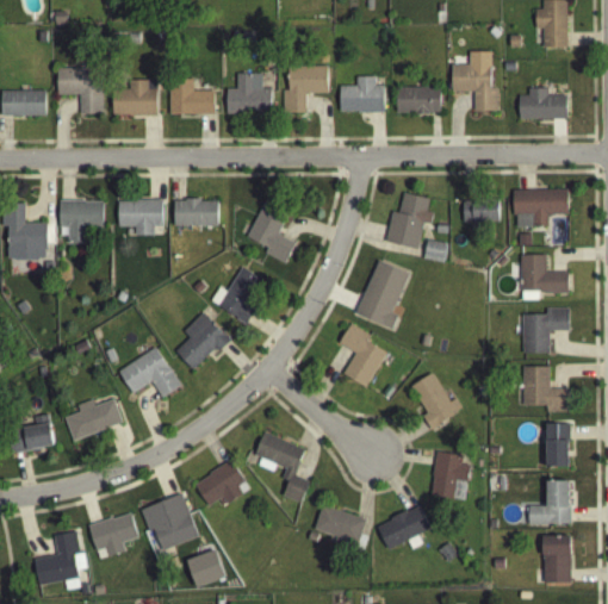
[(543,29),(537,29),(537,10),(543,10),(543,0),(568,0),(568,39),(568,48),(545,48),(543,48),(543,29)]
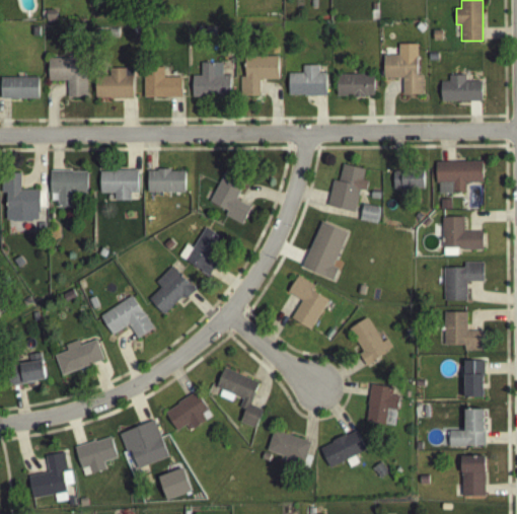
[(47,19),(47,9),(57,9),(58,18),(47,19)]
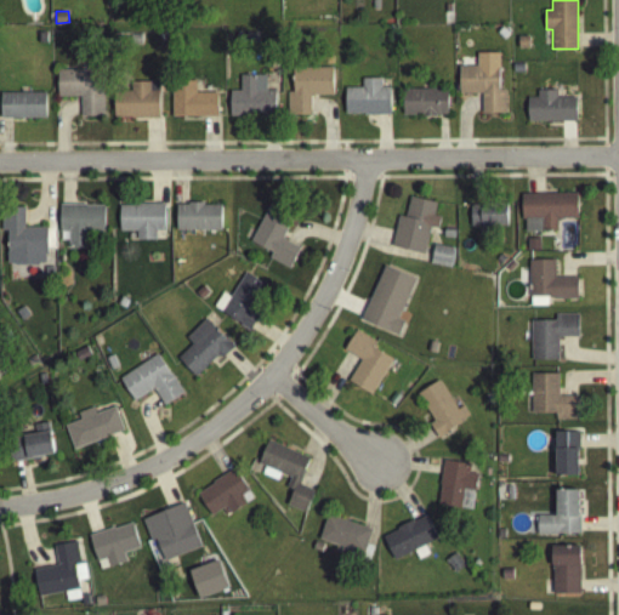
[(505,39),(498,32),(504,27),(510,34),(505,39)]
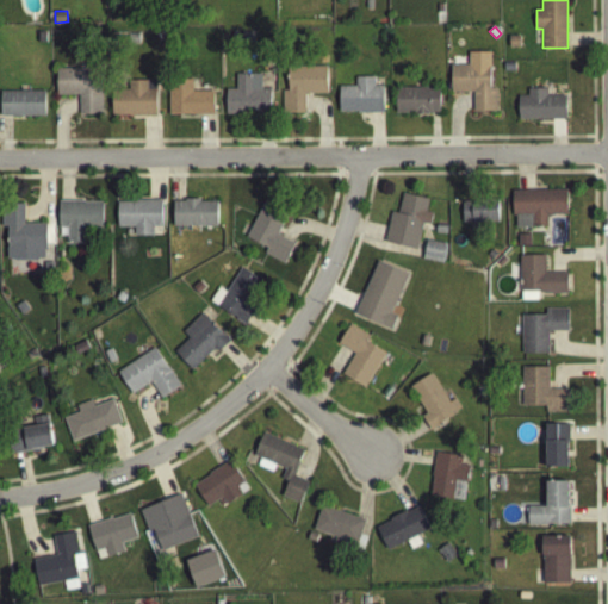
[(510,47),(509,36),(521,36),(521,47),(510,47)]
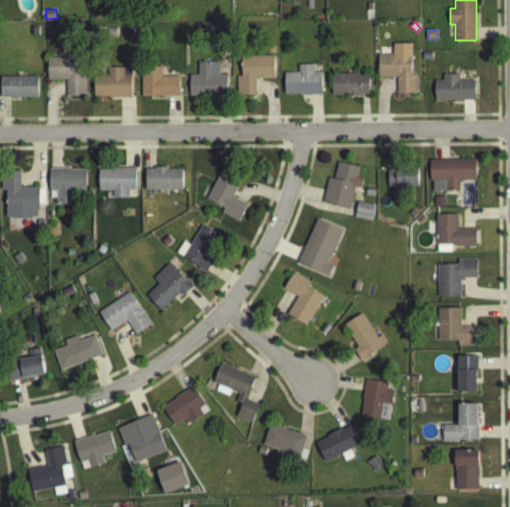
[(398,76),(379,76),(379,75),(379,54),(394,54),(394,43),(412,43),(412,55),(412,73),(416,73),(416,74),(417,93),(398,93),(398,82),(398,76)]
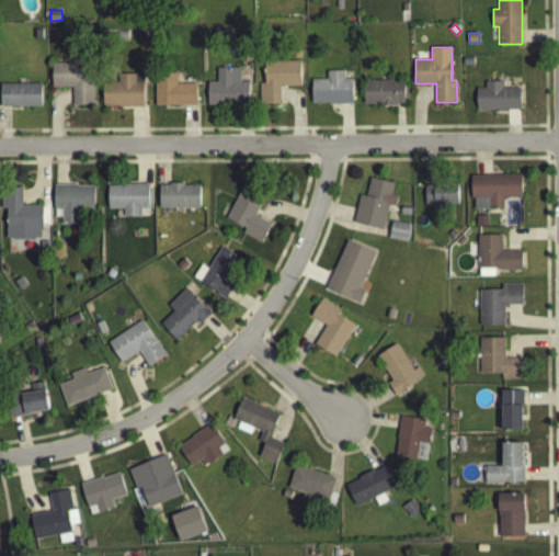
[(73,87),(54,87),(53,61),(95,60),(95,83),(95,104),(73,105),(73,94),(73,87)]
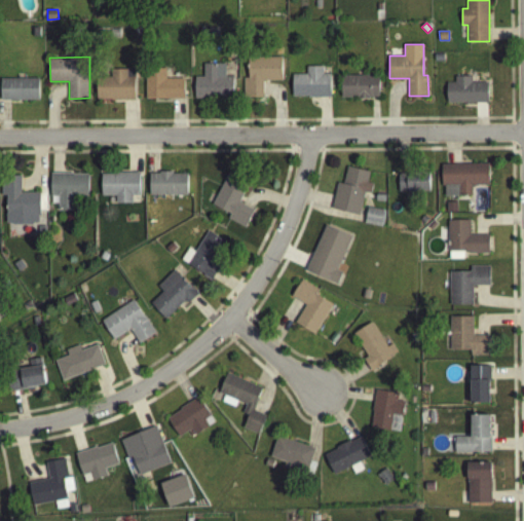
[(264,80),(264,87),(264,98),(245,98),(245,78),(245,77),(250,77),(249,57),(284,57),(284,59),(284,80),(264,80)]
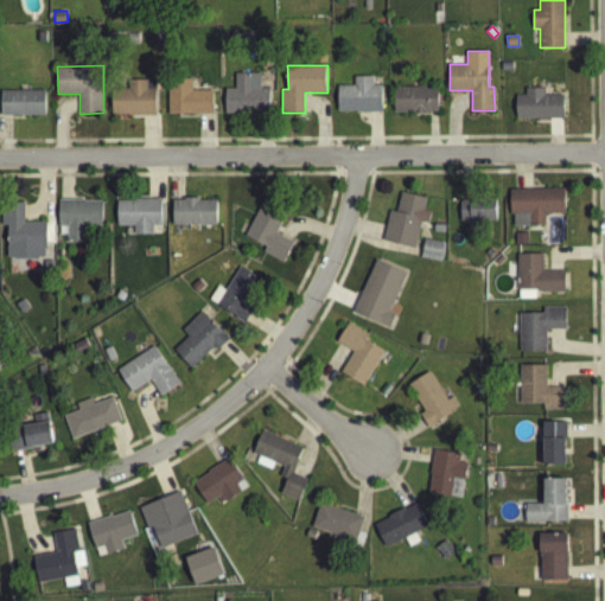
[(252,88),(271,88),(271,90),(271,113),(266,113),(227,113),(227,88),(236,88),(236,74),(250,74),(252,88)]
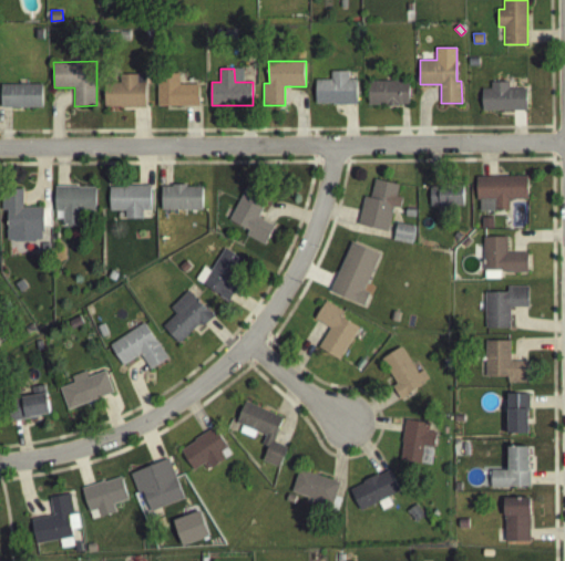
[(349,80),(358,80),(358,105),(352,105),(332,105),(332,103),(316,103),(316,81),(316,80),(331,80),(331,71),(349,71),(349,80)]
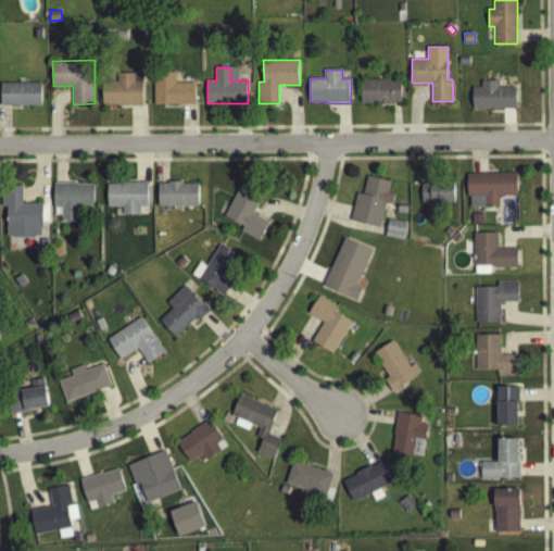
[(176,83),(197,83),(197,104),(188,104),(173,104),(173,103),(155,103),(154,84),(154,72),(175,72),(176,83)]
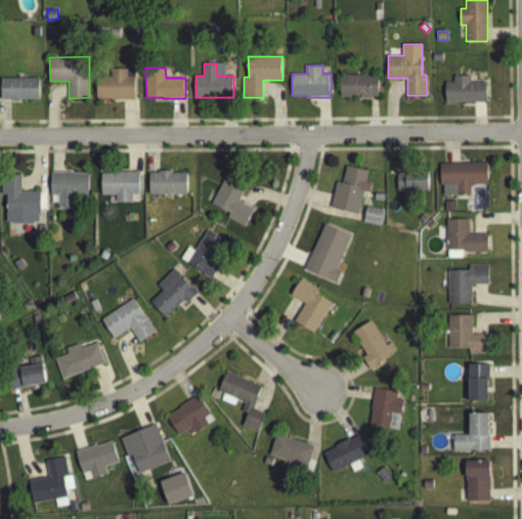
[(111,77),(111,69),(127,69),(127,77),(135,77),(135,78),(135,99),(130,99),(113,99),(113,98),(97,97),(97,78),(97,77),(111,77)]
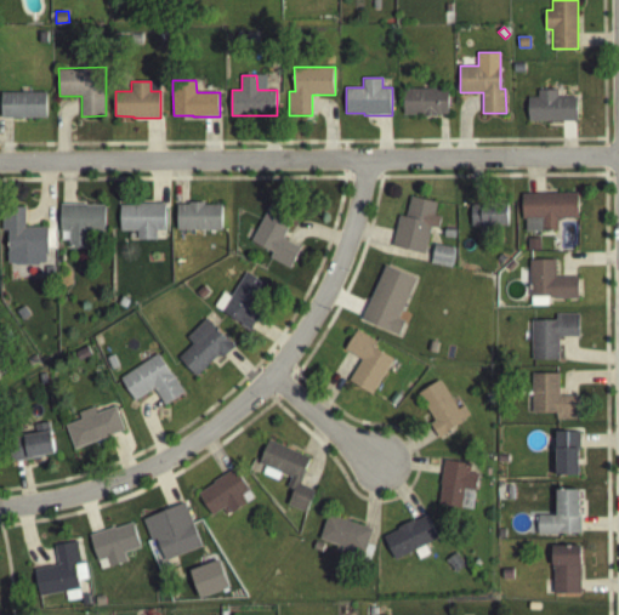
[(447,89),(449,89),(449,90),(449,113),(447,113),(447,114),(443,114),(437,114),(437,117),(424,117),(424,114),(404,114),(404,92),(404,89),(446,89),(447,89)]
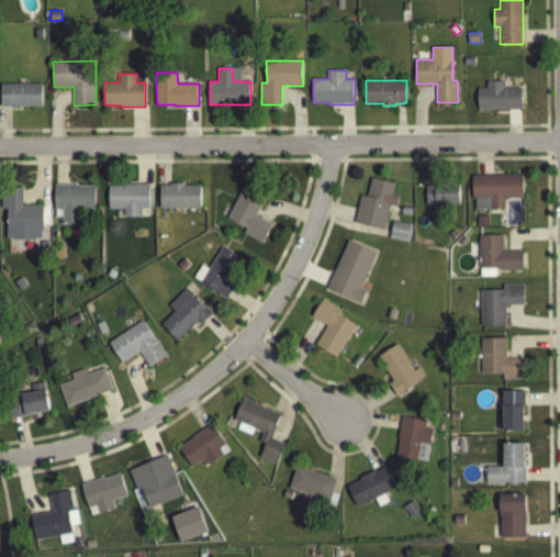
[(504,87),(522,87),(523,87),(523,110),(515,110),(478,110),(478,90),(478,87),(486,87),(486,81),(504,81),(504,87)]
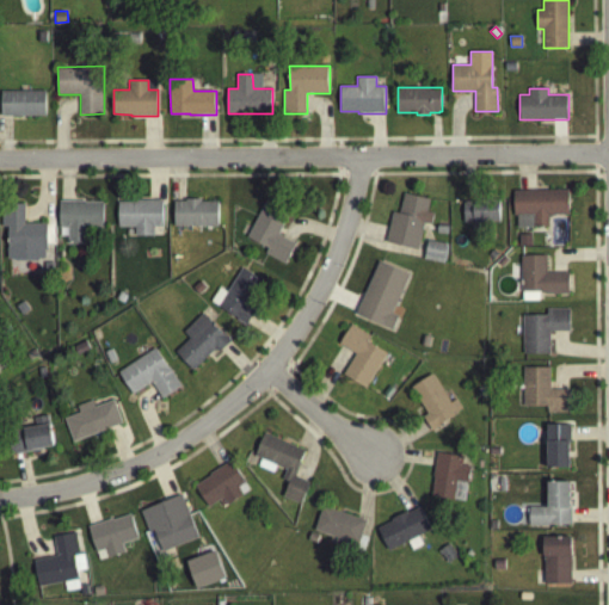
[(2,115),(2,93),(2,91),(47,91),(47,115),(7,115),(2,115)]
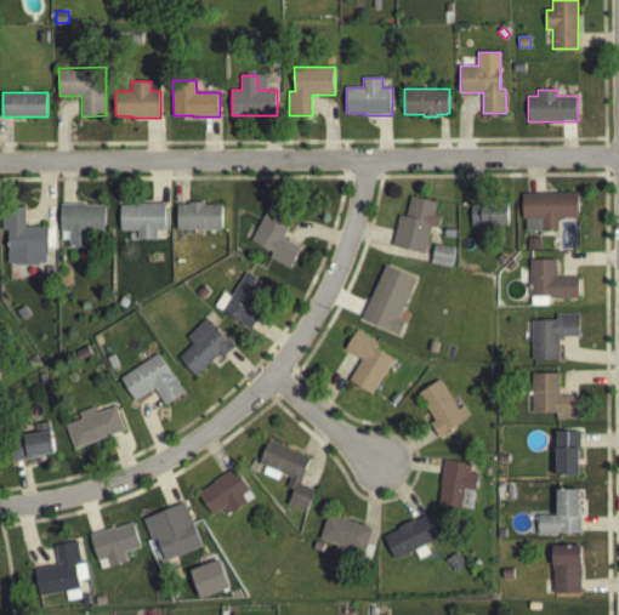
[(557,218),(557,231),(543,231),(543,218),(522,218),(522,193),(538,193),(578,193),(578,218),(557,218)]
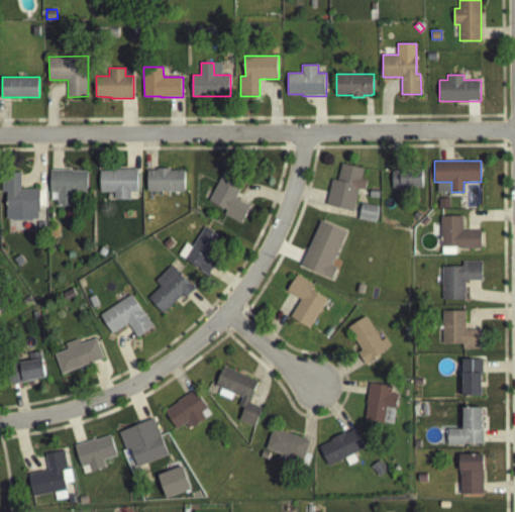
[(367,180),(365,189),(359,188),(354,211),(332,206),(326,204),(327,199),(331,179),(337,181),(341,163),(364,168),(364,169),(362,179),(367,180)]
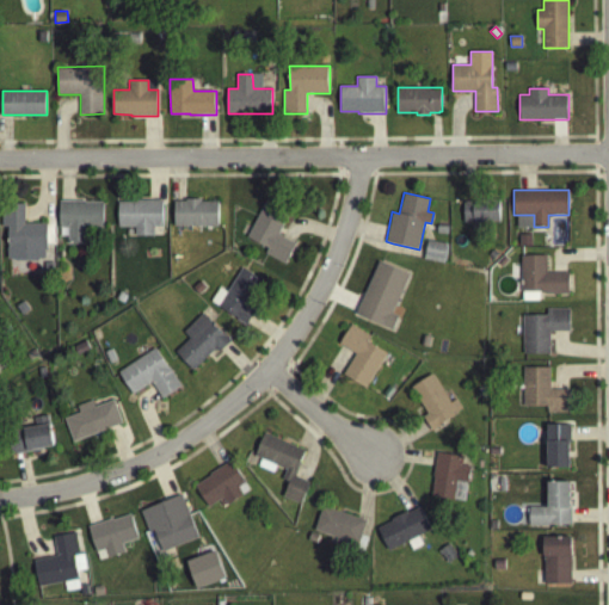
[(186,201),(186,198),(202,198),(202,201),(219,201),(219,224),(219,227),(174,226),(174,223),(174,201),(179,201),(186,201)]
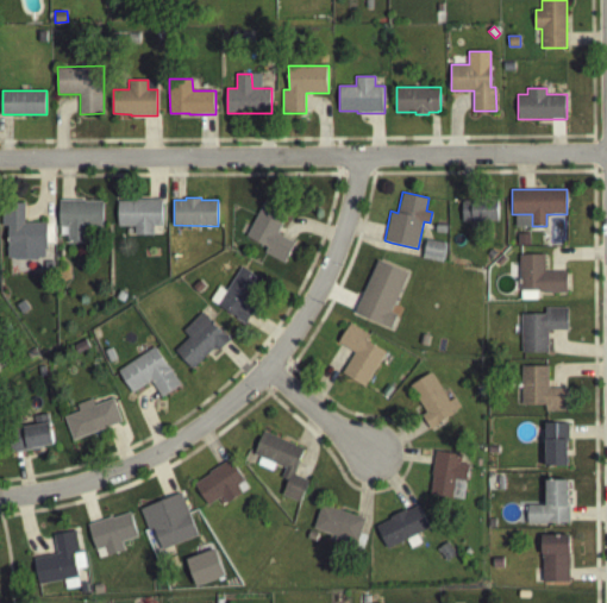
[(277,233),(286,238),(295,243),(285,263),(266,252),(264,252),(268,246),(246,236),(267,198),(289,211),(277,233)]
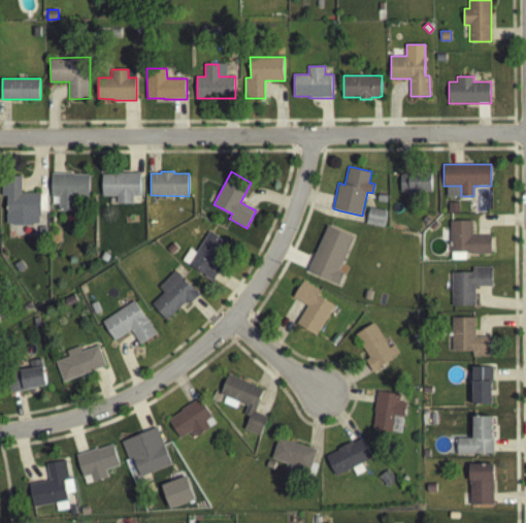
[(409,192),(401,192),(400,173),(406,173),(409,173),(409,172),(432,171),(432,195),(409,195),(409,192)]
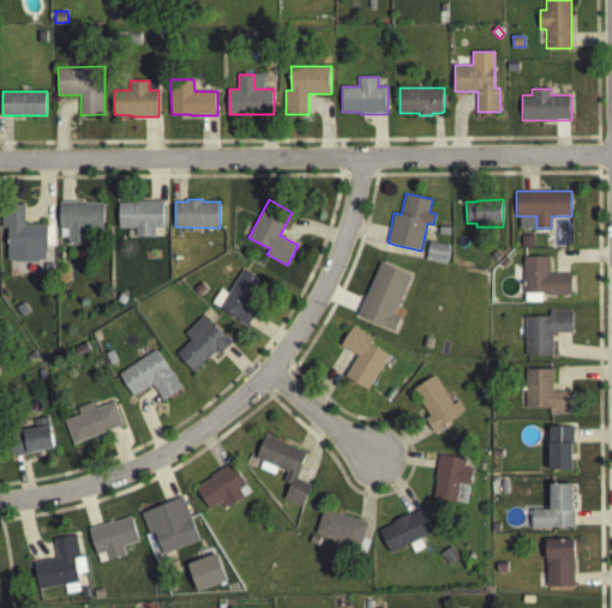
[(138,202),(138,200),(159,200),(165,200),(165,226),(165,228),(155,228),(156,236),(137,238),(136,228),(120,228),(120,226),(120,203),(138,202)]
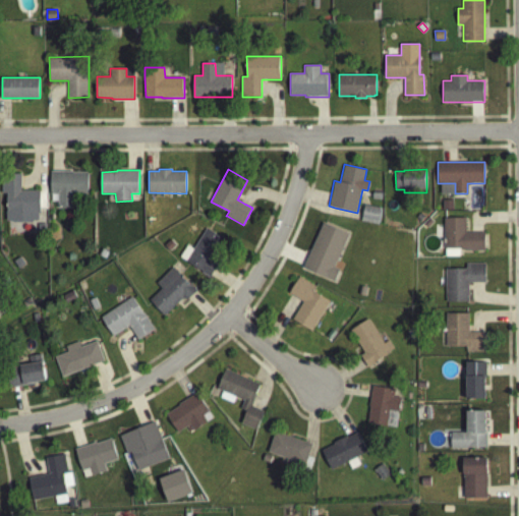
[(74,194),(74,209),(59,209),(59,193),(51,194),(51,171),(59,171),(72,171),(72,172),(90,172),(89,193),(74,194)]
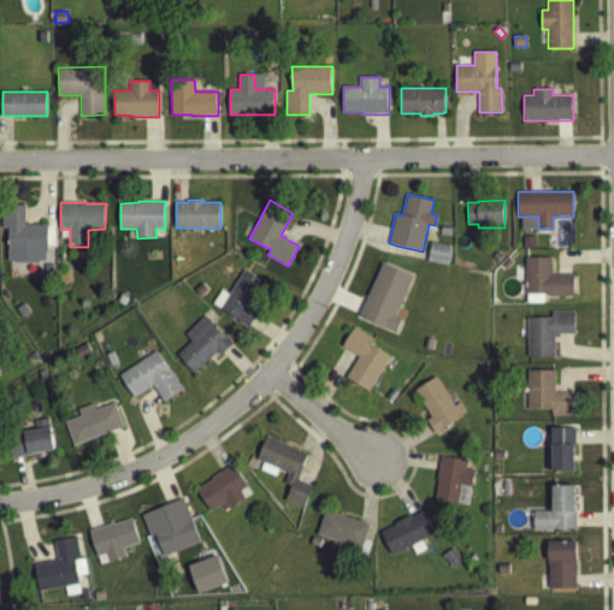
[(3,205),(25,205),(25,214),(25,224),(49,225),(49,247),(48,250),(47,250),(47,261),(9,260),(9,229),(3,229),(3,226),(3,205)]
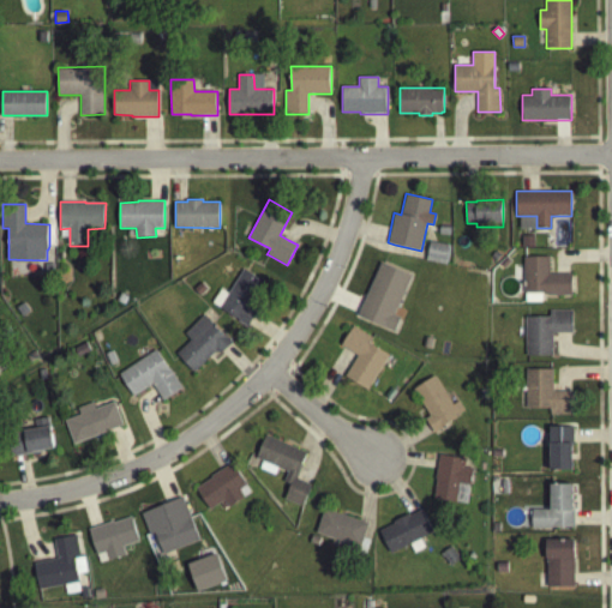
[(439,234),(441,226),(451,227),(450,235),(439,234)]
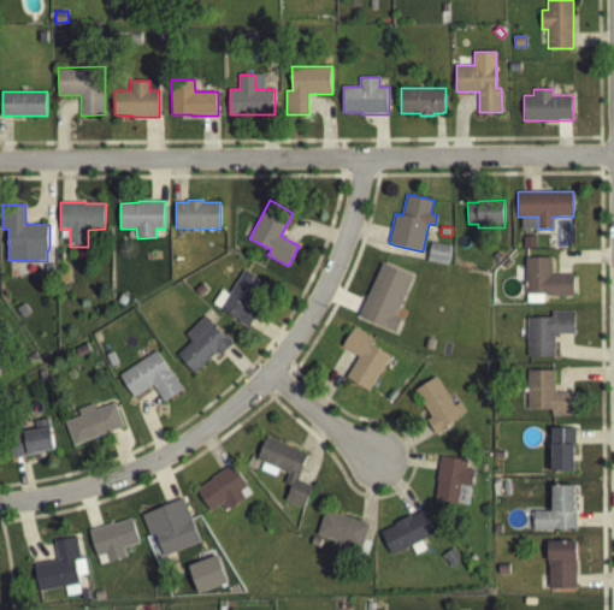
[(524,248),(524,236),(537,236),(537,248),(524,248)]
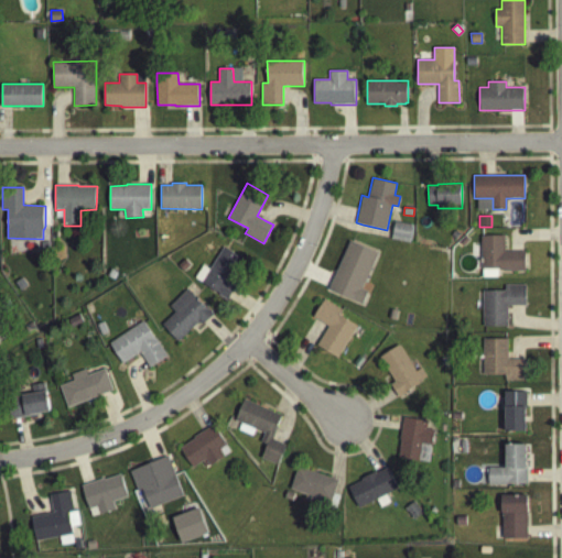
[(396,221),(413,223),(411,241),(392,238),(393,233),(396,221)]
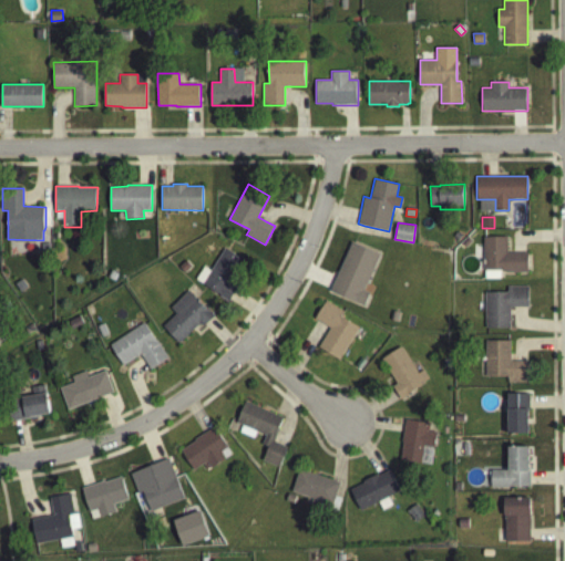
[(458,240),(453,236),(459,231),(462,236),(458,240)]
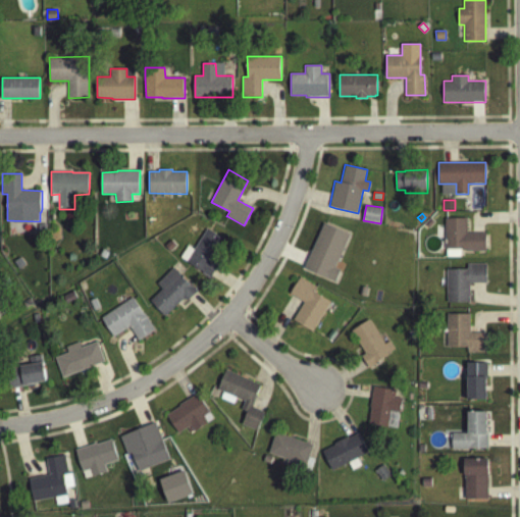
[(428,227),(425,224),(430,218),(434,222),(428,227)]
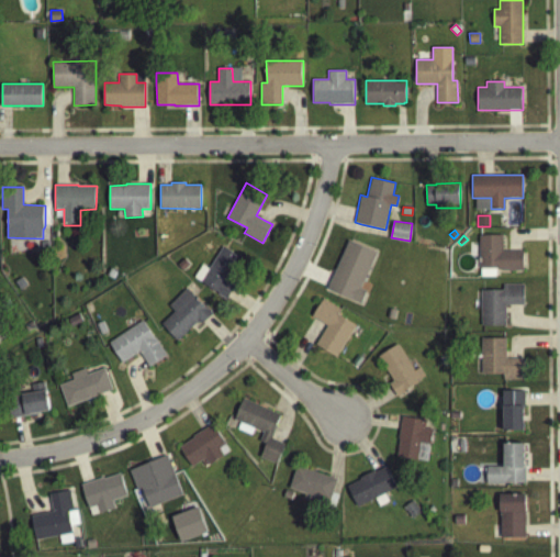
[(502,251),(513,251),(524,251),(524,270),(501,270),(501,268),(480,268),(480,235),(481,235),(502,235),(502,251)]
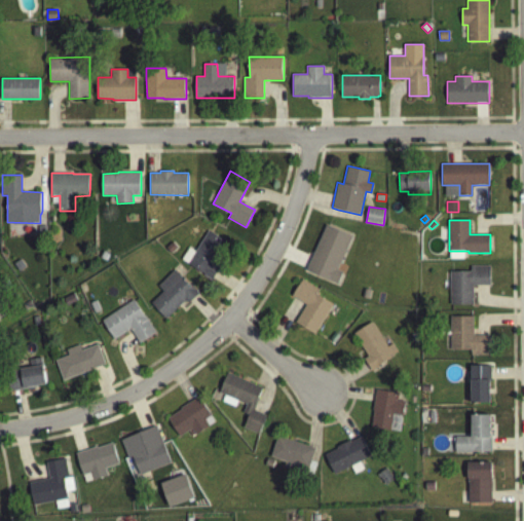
[(338,269),(343,271),(337,285),(332,282),(331,283),(305,271),(310,261),(327,224),(352,235),(338,269)]
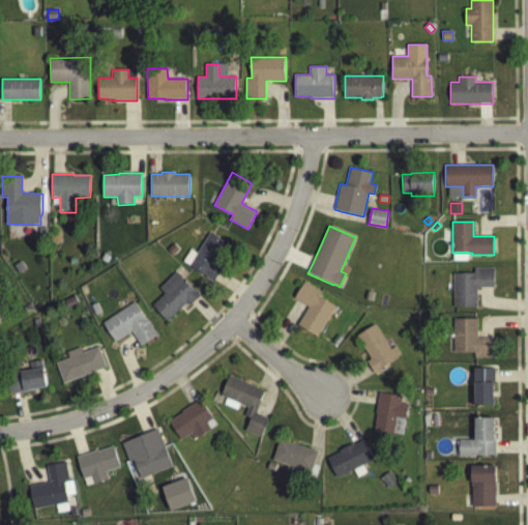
[(39,238),(39,228),(45,228),(49,228),(48,238),(39,238)]
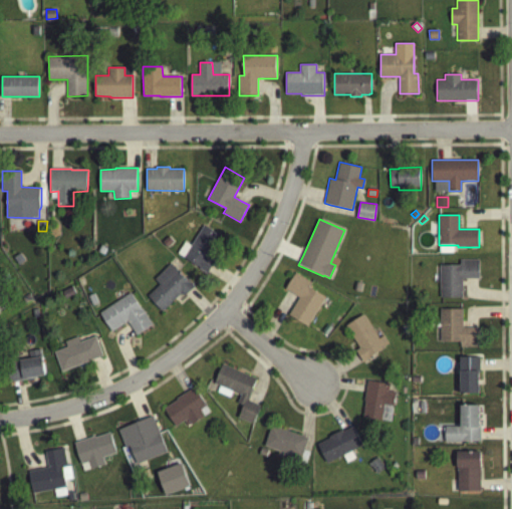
[(209,259),(214,262),(211,267),(207,273),(183,258),(190,247),(204,225),(223,237),(209,259)]
